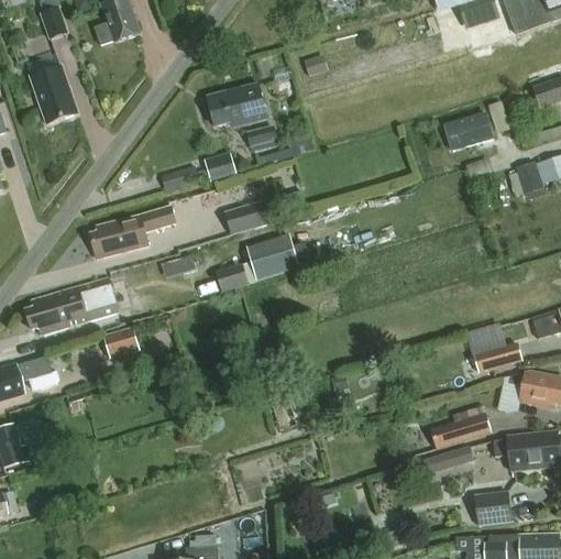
[(51,37),(69,32),(59,6),(58,6),(56,0),(41,0),(44,10),(41,12),(51,37)]
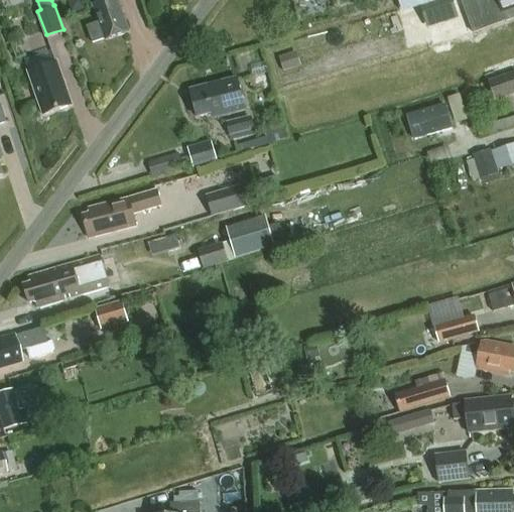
[(71,12),(85,7),(82,0),(67,0),(71,12)]
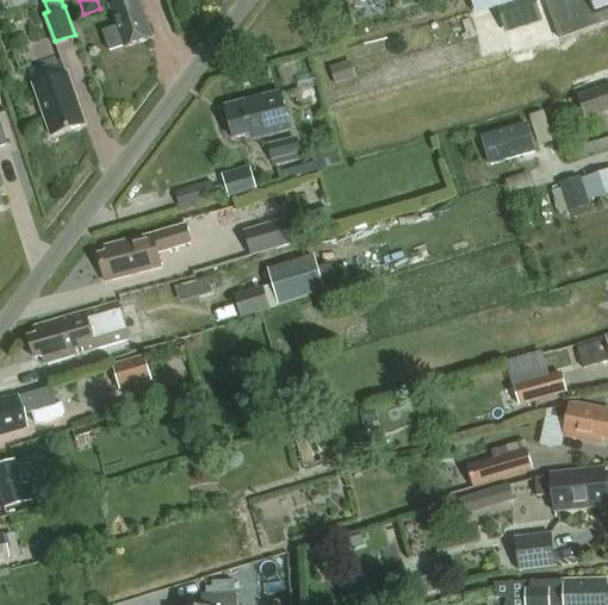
[(100,29),(103,35),(107,49),(122,43),(123,47),(152,37),(138,0),(122,0),(109,5),(116,24),(100,29)]
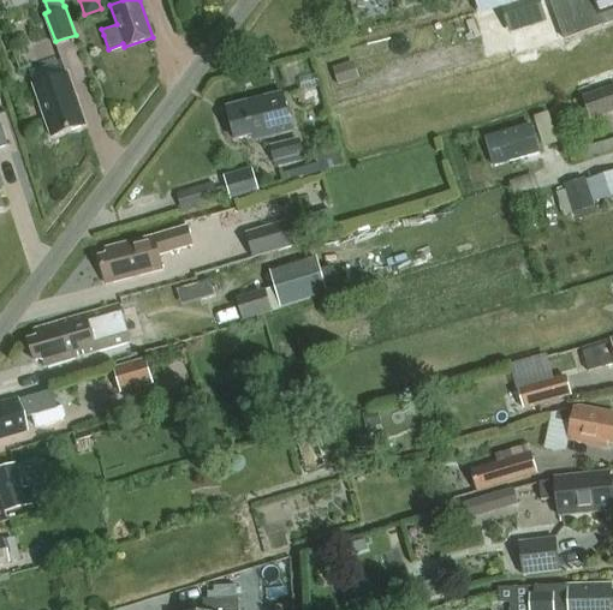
[(509,30),(542,19),(545,19),(537,0),(503,0),(499,1),(509,30)]
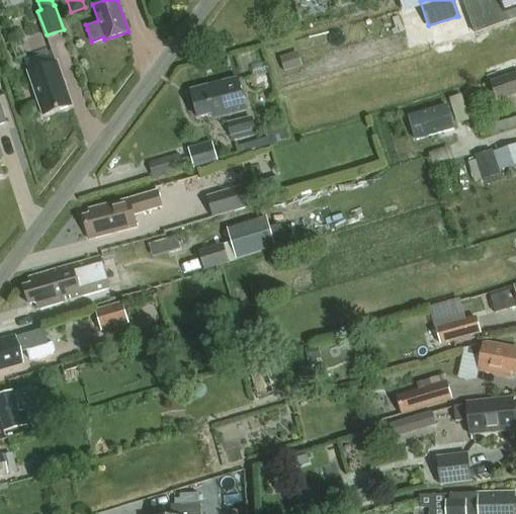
[(515,8),(515,0),(499,0),(504,13),(515,8)]
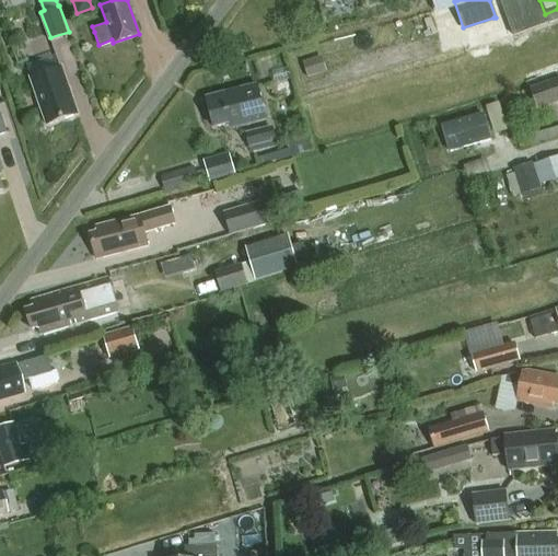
[(313,56),(302,59),(306,74),(317,71),(313,56)]
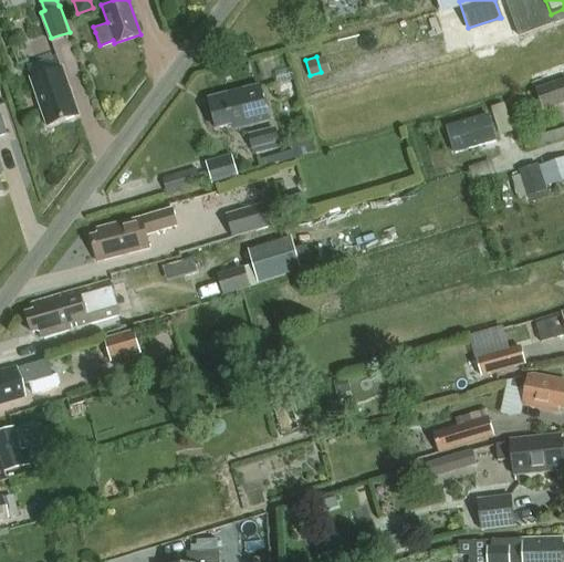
[(47,125),(77,114),(61,66),(30,76),(47,125)]
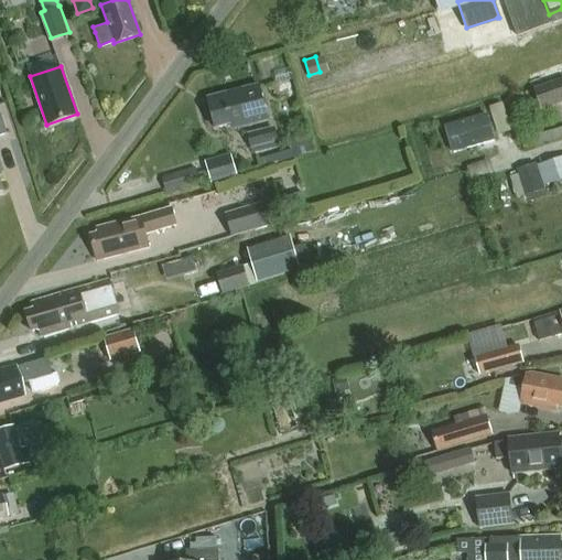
[(561,77),(533,86),(539,107),(561,100),(561,77)]
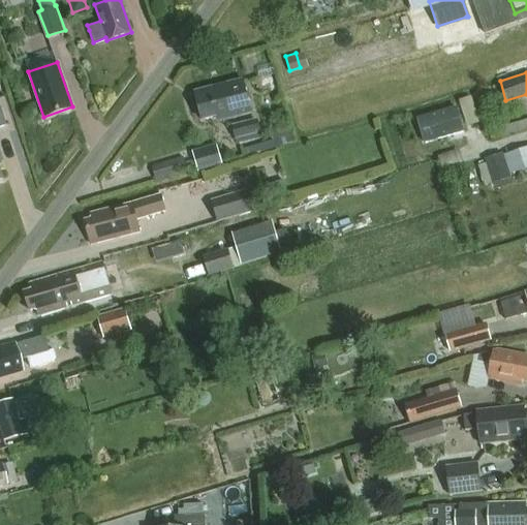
[(218,120),(250,112),(242,79),(193,91),(202,119),(216,115),(218,120)]
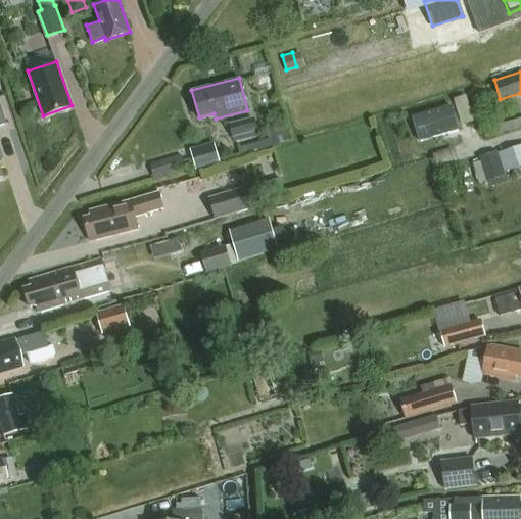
[(418,139),(458,128),(451,103),(411,114),(418,139)]
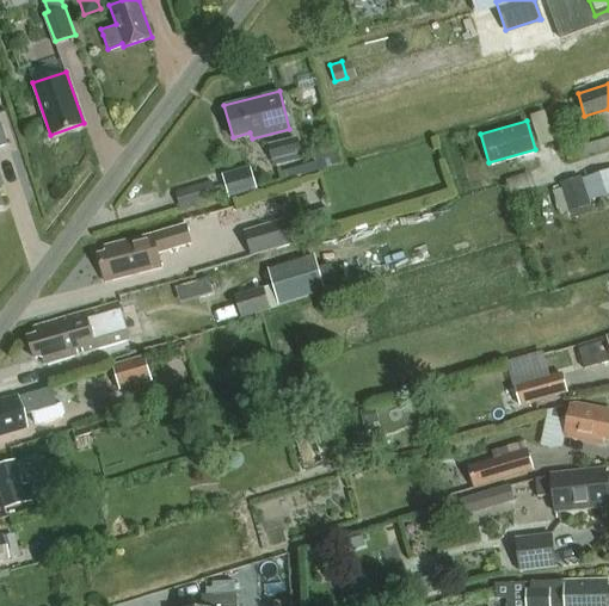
[(296,135),(268,143),(271,159),(300,150),(296,135)]
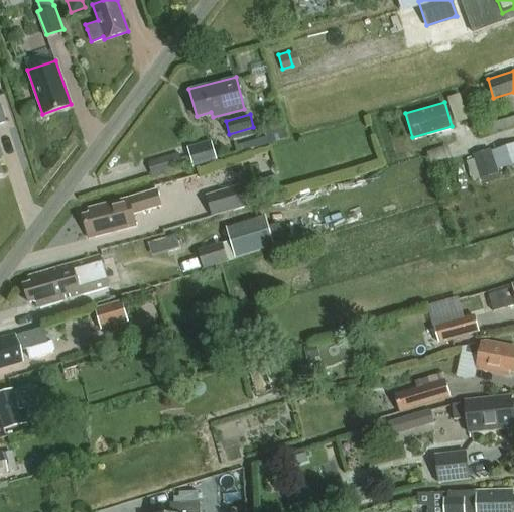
[(272,133),(274,140),(286,136),(284,129),(272,133)]
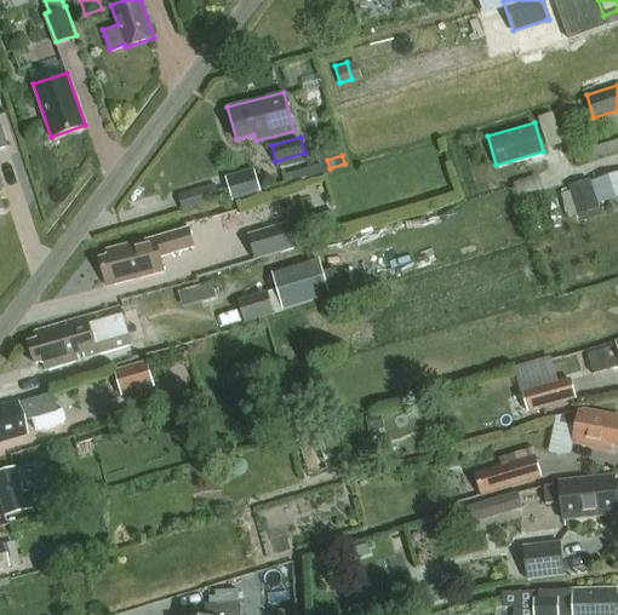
[(284,180),(321,171),(318,161),(281,171),(284,180)]
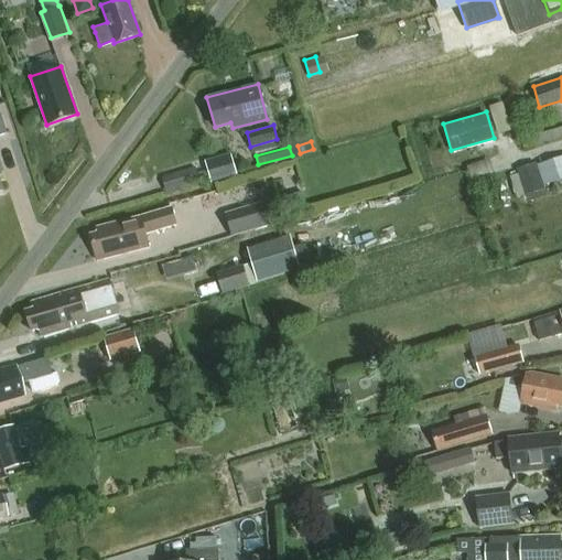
[(515,168),(523,193),(543,187),(535,161),(515,168)]
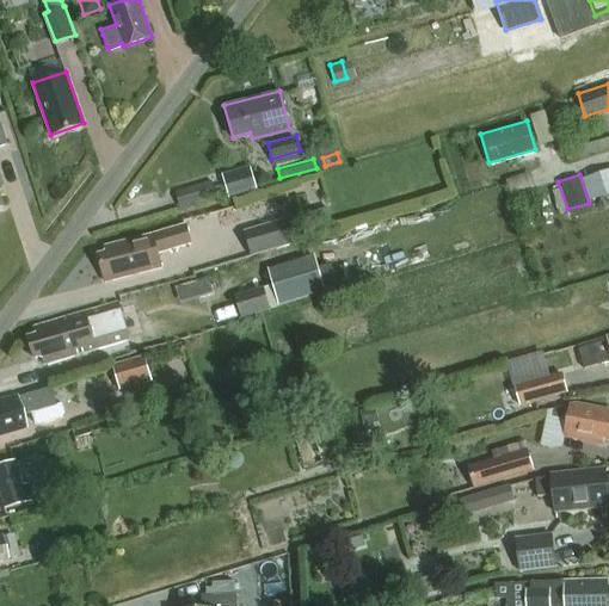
[(289,218),(244,233),(250,254),(250,255),(295,241),(289,218)]
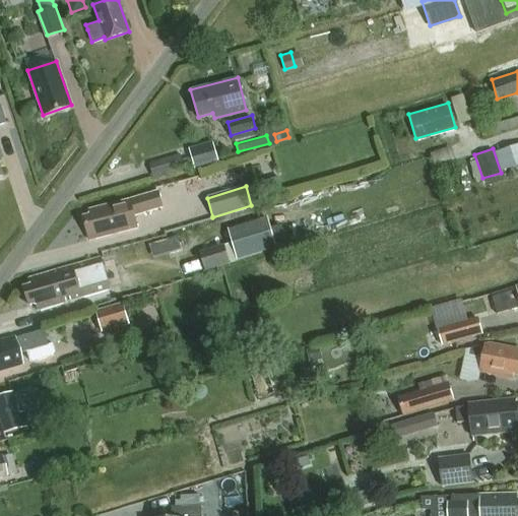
[(162,206),(157,190),(88,208),(89,214),(82,216),(88,239),(136,226),(133,214),(162,206)]
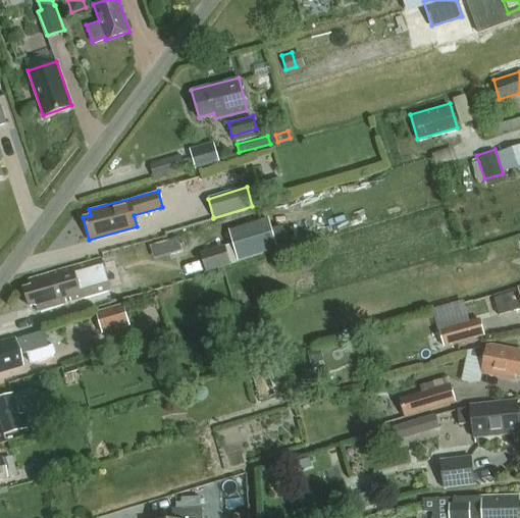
[(267,217),(227,229),(237,260),(276,248),(267,217)]
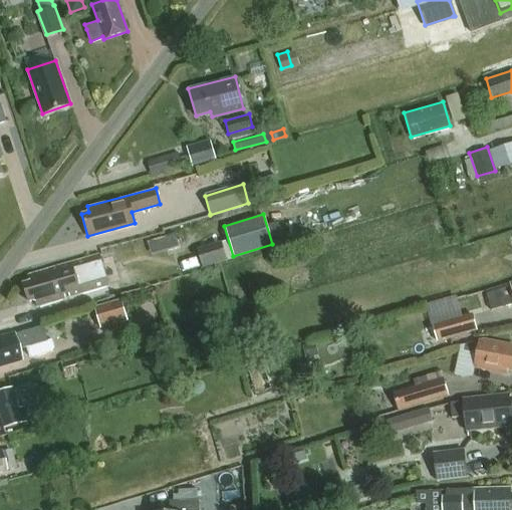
[(175,229),(159,234),(165,253),(181,248),(175,229)]
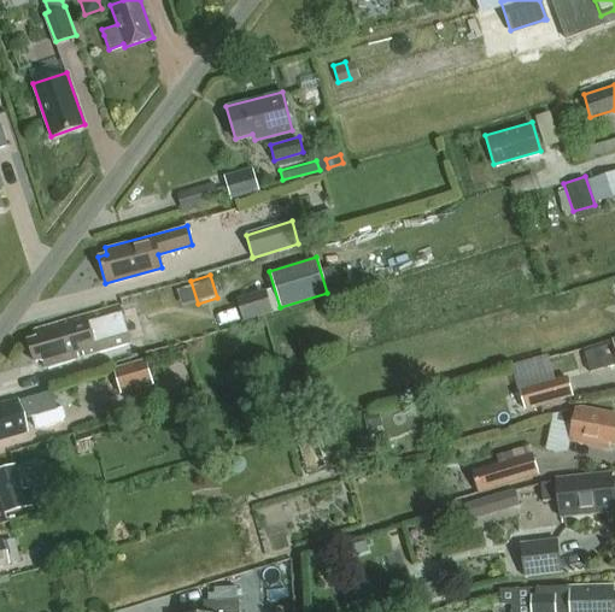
[(242,319),(271,311),(265,288),(236,296),(242,319)]
